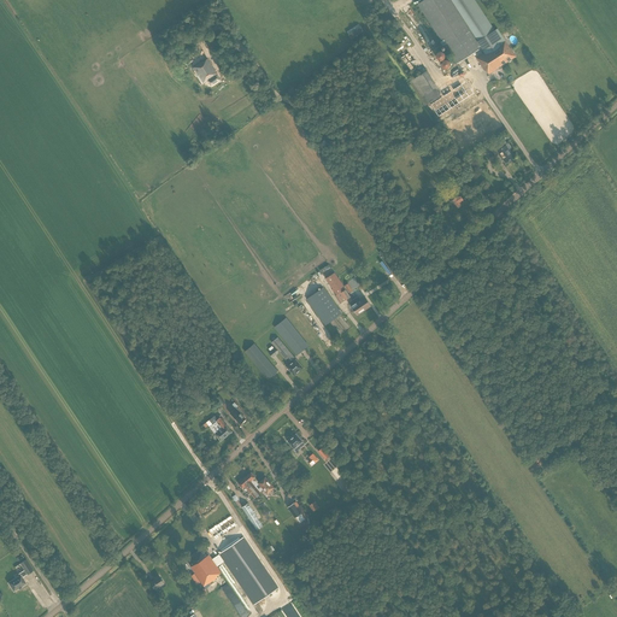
[(494,31),(474,0),(424,0),(418,5),(457,64),(482,47),(486,53),(476,59),(485,71),(486,70),(489,75),(516,57),(511,48),(509,50),(504,42),(504,41),(505,41),(498,29),(494,31)]
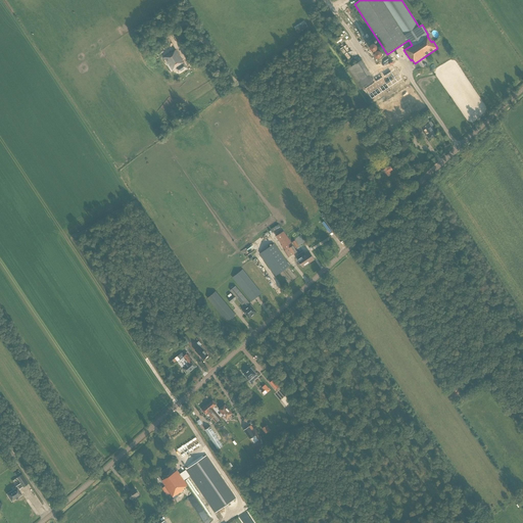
[(173,70),(176,68),(179,74),(187,68),(182,60),(183,60),(176,50),(173,52),(172,51),(163,57),(173,70)]
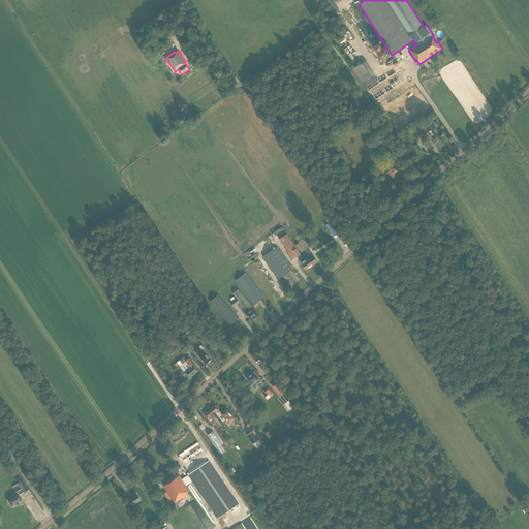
[(367,61),(352,69),(366,90),(379,82),(367,61)]
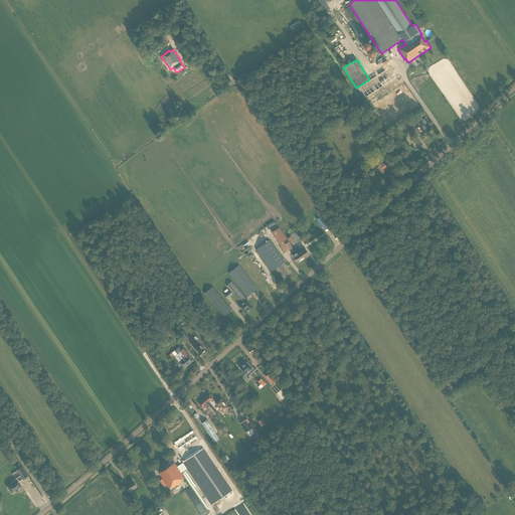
[(369,79),(356,88),(362,98),(392,79),(386,69),(369,79)]
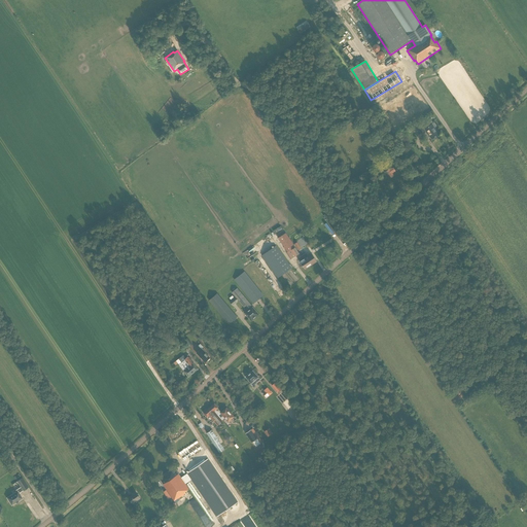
[(433,124),(432,121),(428,124),(428,123),(429,123),(427,119),(422,124),(423,126),(425,129),(429,136),(429,137),(432,141),(435,138),(434,137),(440,134),(434,128),(436,127),(434,123),(433,124)]
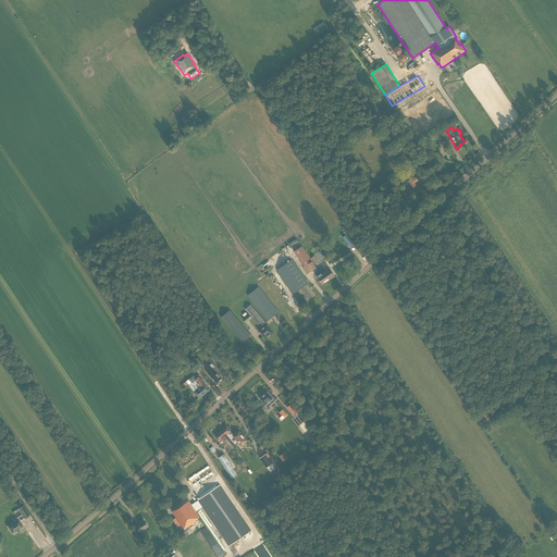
[(390,133),(388,132),(383,135),(388,141),(394,138),(393,137),(396,134),(394,131),(390,133)]
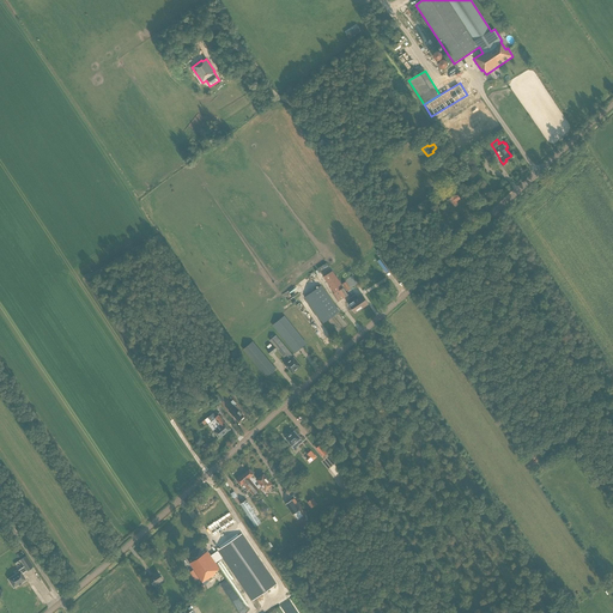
[(484,147),(490,156),(495,152),(489,144),(484,147)]
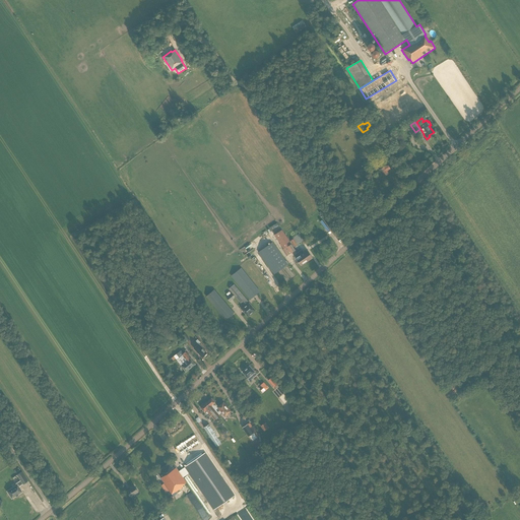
[(387,175),(388,174),(388,173),(389,173),(388,170),(390,169),(388,165),(385,160),(384,159),(382,160),(383,163),(385,166),(381,169),(385,176),(386,175),(387,175)]
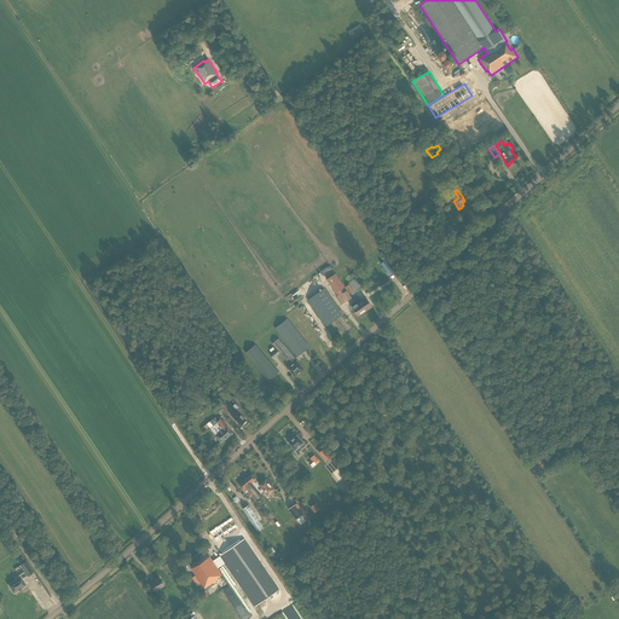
[(336,275),(327,279),(337,296),(342,304),(352,298),(339,279),(336,275)]
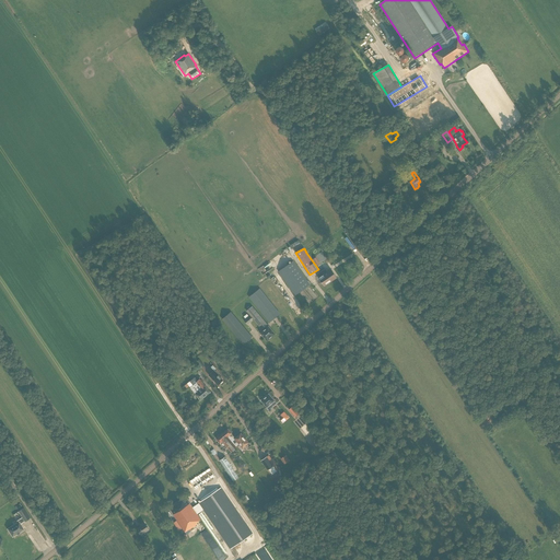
[(311,284),(301,271),(293,261),(279,271),(295,295),(311,284)]
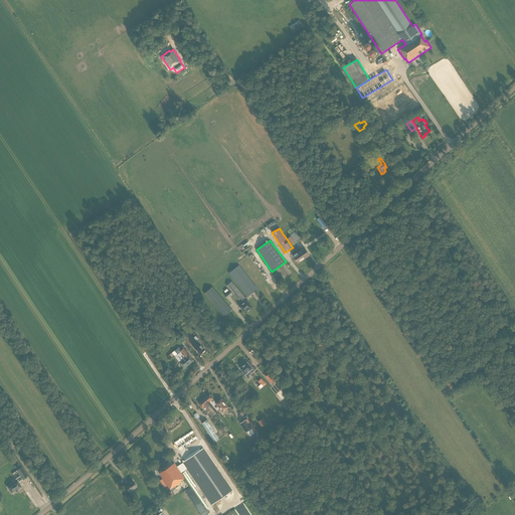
[(295,249),(296,250),(296,251),(303,261),(310,255),(305,248),(302,250),(299,247),(295,249)]
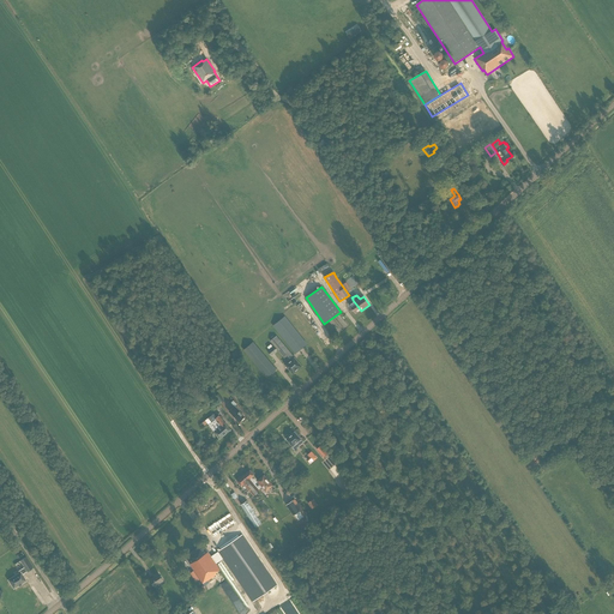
[(351,298),(347,301),(350,305),(349,306),(356,314),(361,311),(353,300),(353,299),(351,298)]
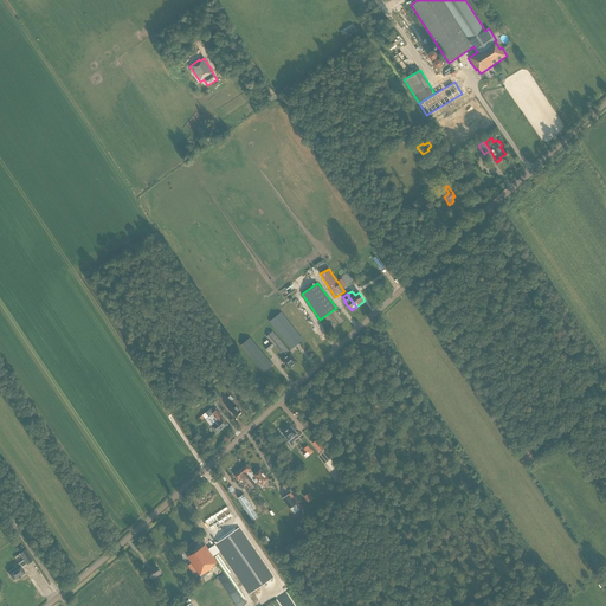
[(301,314),(307,311),(303,301),(296,303),(301,314)]
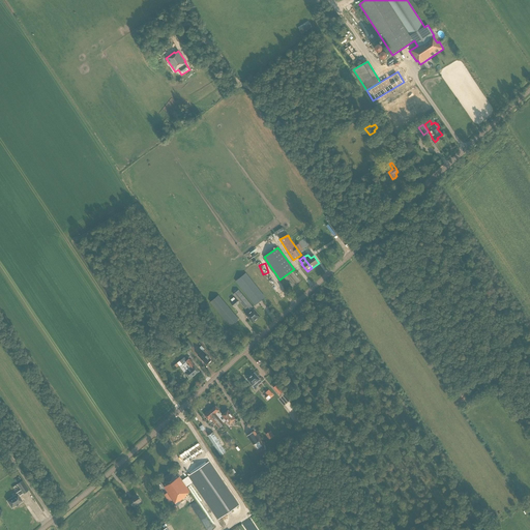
[(245,273),(236,282),(256,305),(265,297),(245,273)]
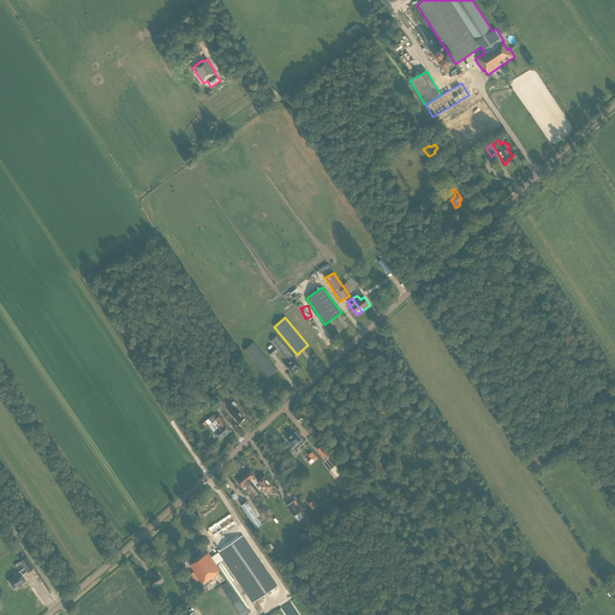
[(293,357),(276,336),(272,341),(287,362),(288,362),(288,360),(290,363),(293,359),(292,358),(293,357)]
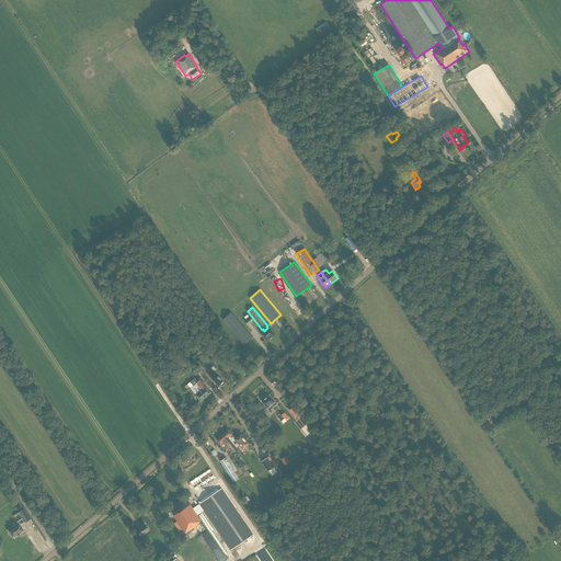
[(231,312),(222,320),(244,345),(252,338),(231,312)]
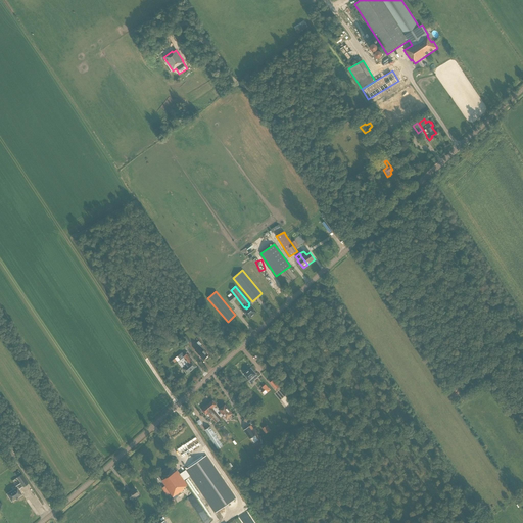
[(257,313),(250,304),(249,305),(246,308),(243,311),(249,319),(257,313)]
